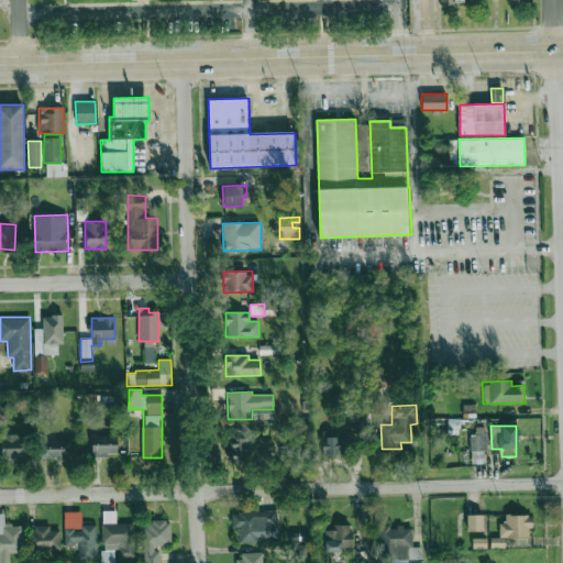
[(471,437),(471,464),(481,463),(481,451),(486,451),(486,427),(476,427),(476,437),(471,437)]
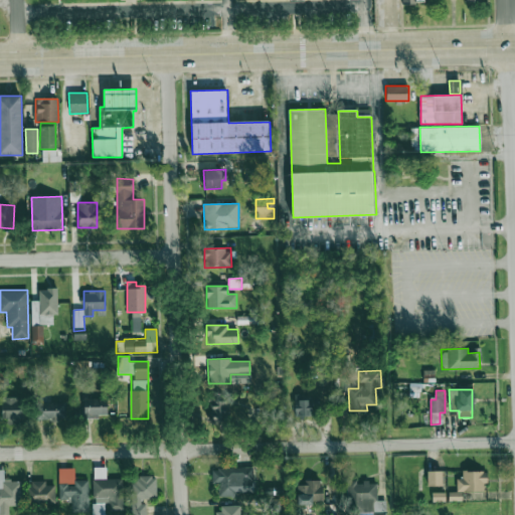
[(314,415),(314,395),(294,395),(294,415),(314,415)]
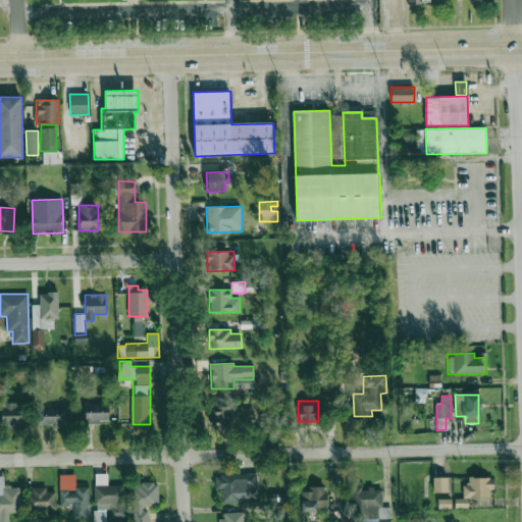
[(1,404),(1,424),(14,423),(15,430),(24,430),(23,403),(1,404)]
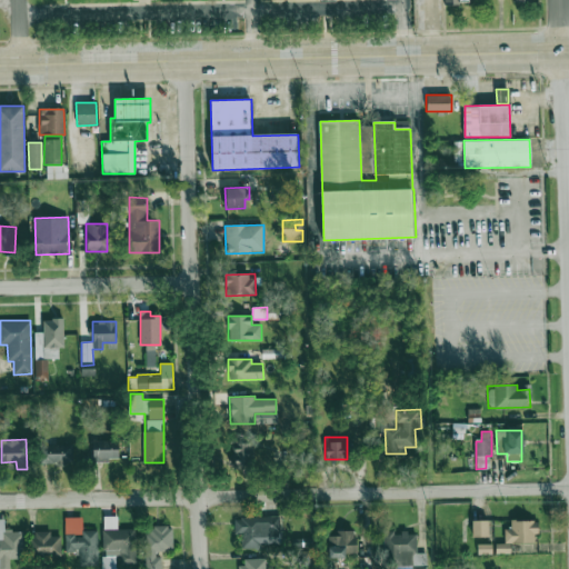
[(118,440),(92,440),(93,460),(118,460),(118,440)]
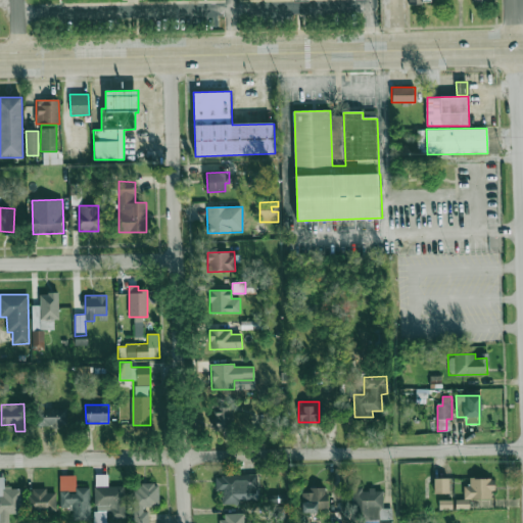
[(214,405),(214,428),(232,429),(233,406),(214,405)]
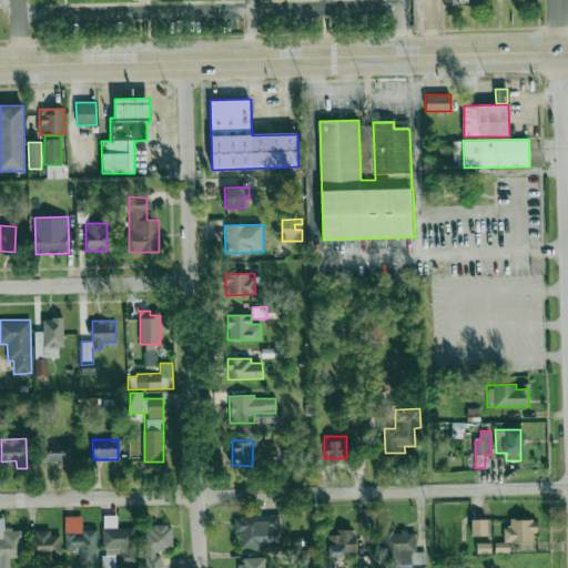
[(72,462),(72,443),(42,444),(43,463),(72,462)]
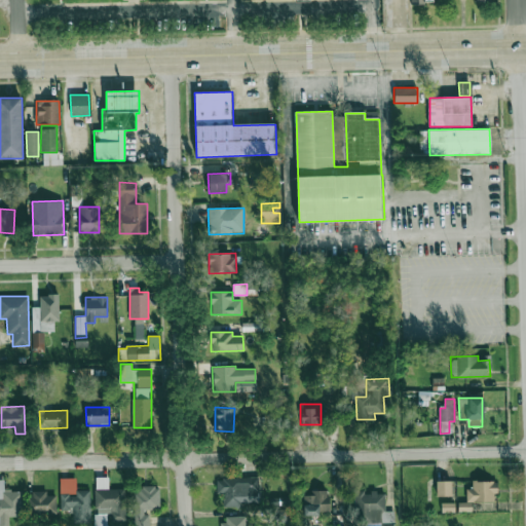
[(125,521),(124,489),(109,489),(108,477),(95,478),(96,514),(111,513),(111,521),(125,521)]
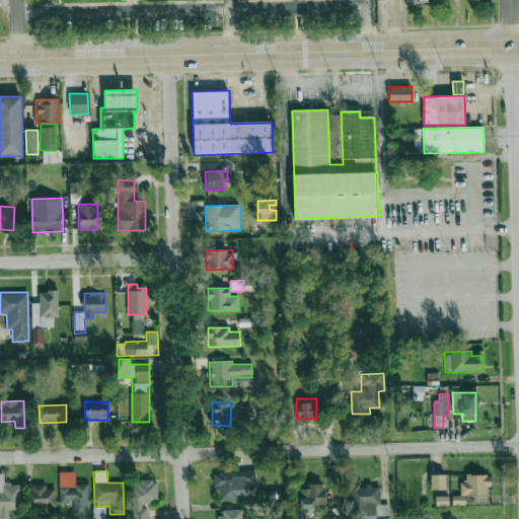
[(214,487),(222,487),(222,500),(255,500),(254,470),(213,471),(214,487)]
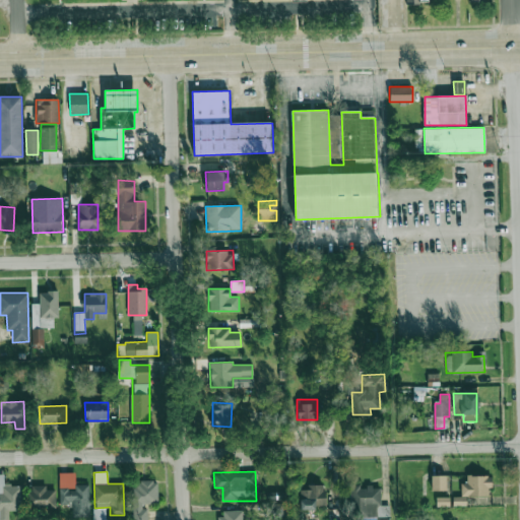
[(75,472),(59,472),(59,504),(72,504),(72,517),(89,517),(89,484),(75,484),(75,472)]
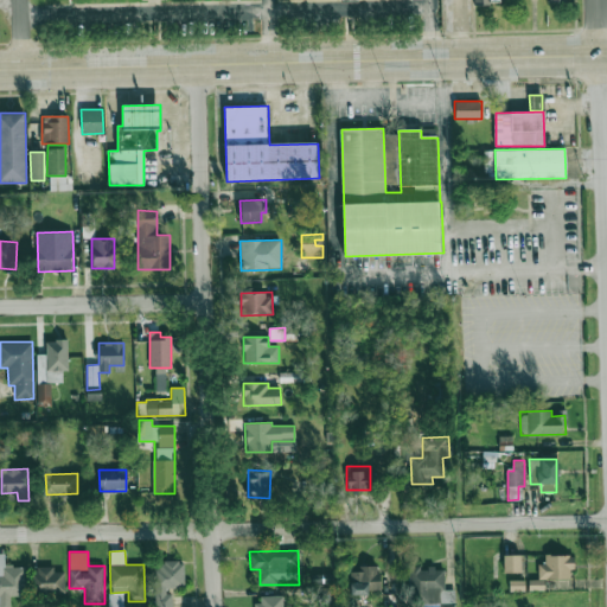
[(0,606),(10,606),(11,596),(25,595),(25,566),(5,566),(5,553),(0,553),(0,606)]
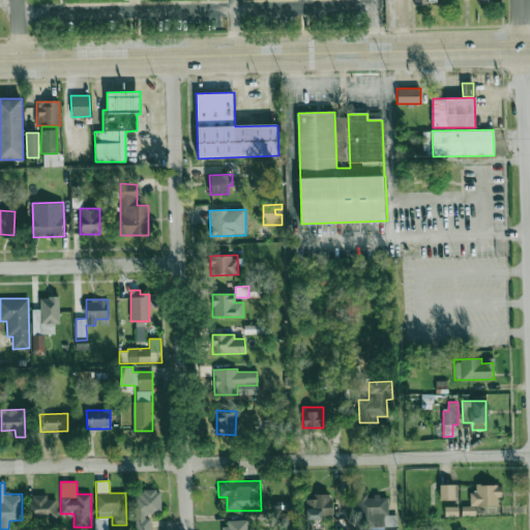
[(454,484),(439,484),(439,500),(454,500),(454,484)]
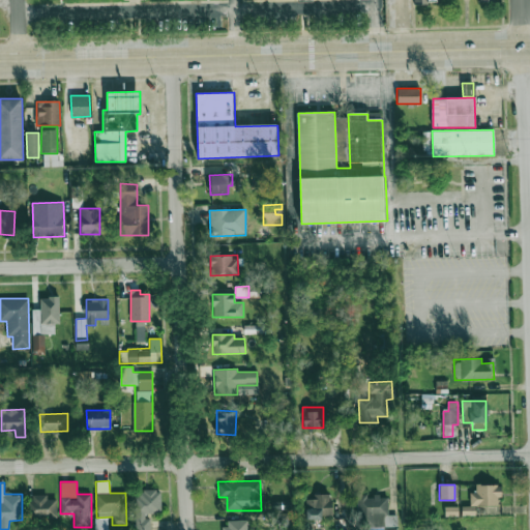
[(475,516),(475,505),(500,505),(500,484),(472,484),(472,506),(461,506),(462,516),(475,516)]
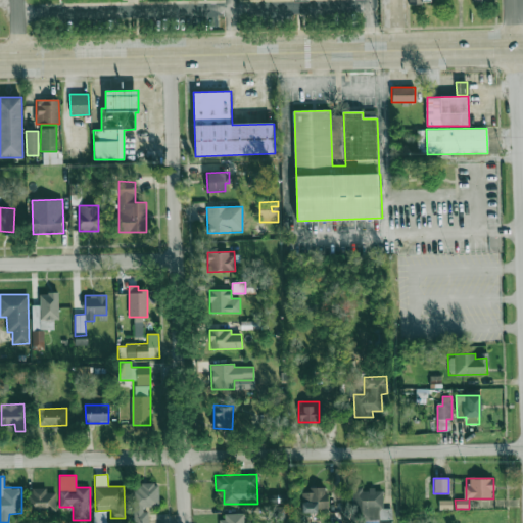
[(147,522),(148,508),(158,509),(158,483),(134,483),(132,522),(147,522)]
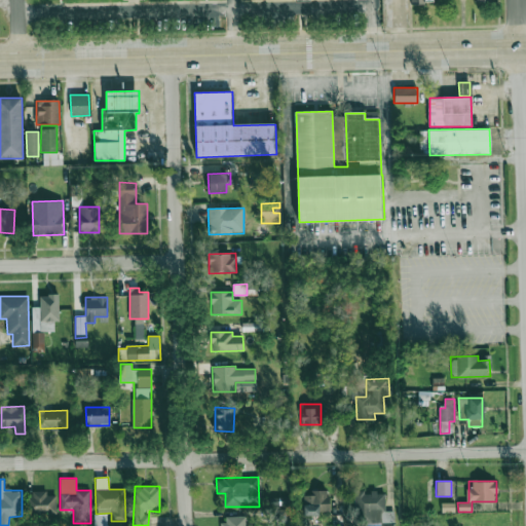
[(28,491),(29,516),(57,515),(55,495),(47,495),(47,490),(28,491)]
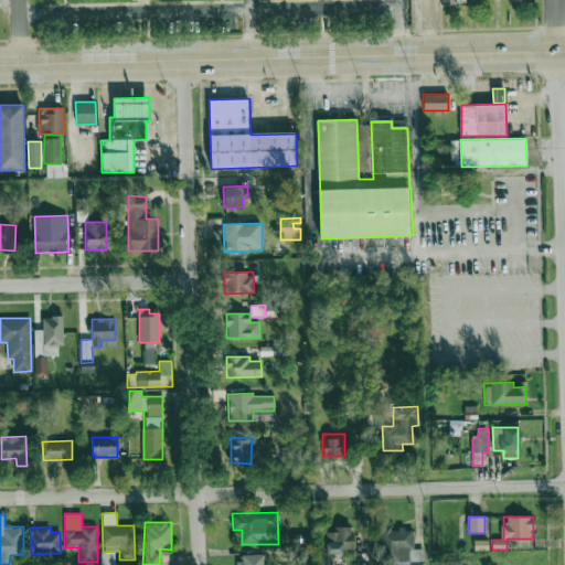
[(327,554),(343,554),(343,550),(352,550),(352,526),(336,526),(336,532),(326,532),(327,554)]
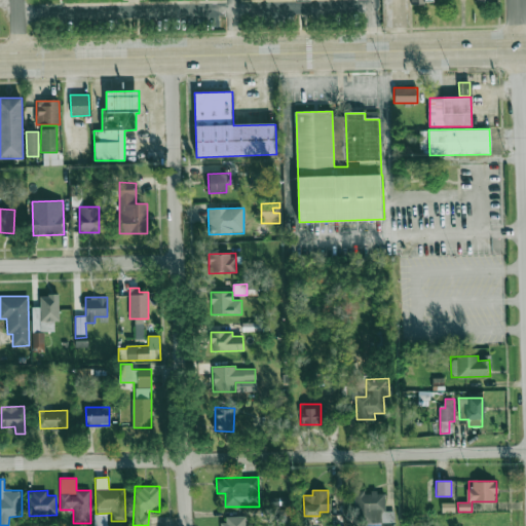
[(393,525),(393,511),(385,512),(385,492),(357,492),(357,523),(380,523),(380,525),(393,525)]
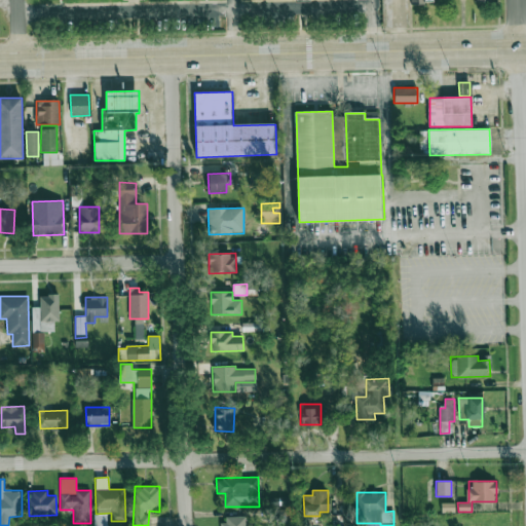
[(94,525),(106,525),(107,514),(95,514),(94,525)]
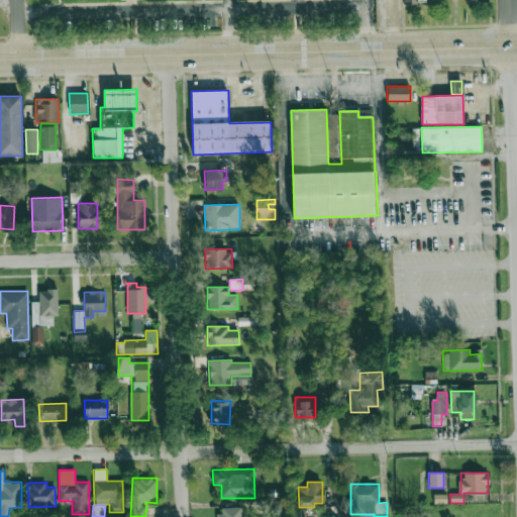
[(219,516),(244,516),(245,508),(220,507),(219,516)]
